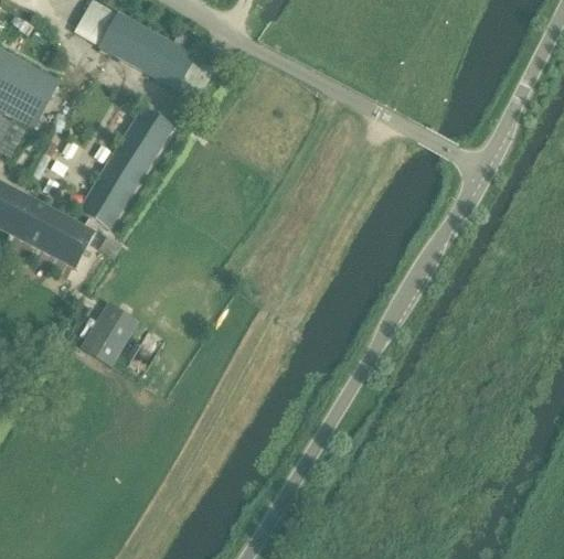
[(117,13),(99,46),(177,88),(194,56),(117,13)]
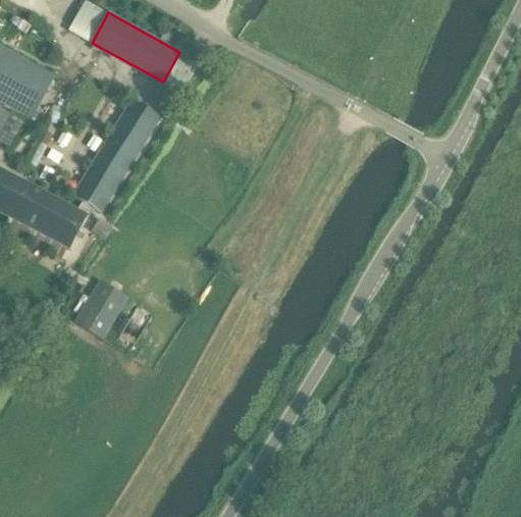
[(0,100),(32,117),(54,73),(0,44),(0,100)]
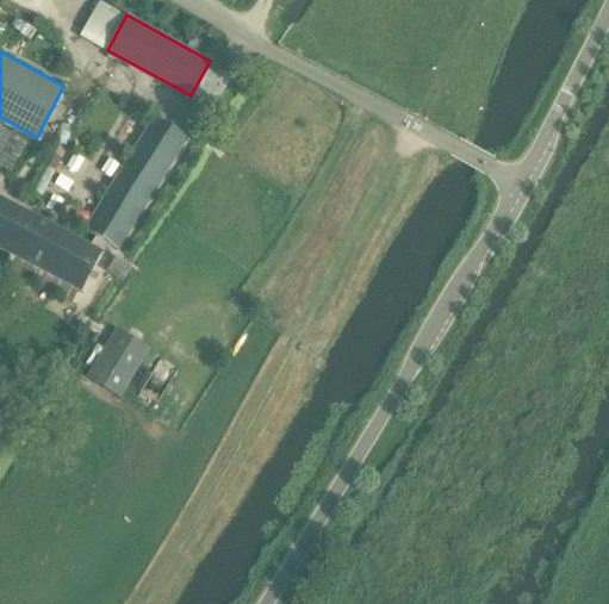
[(155,117),(86,228),(95,235),(92,243),(100,248),(105,240),(117,247),(185,136),(155,117)]
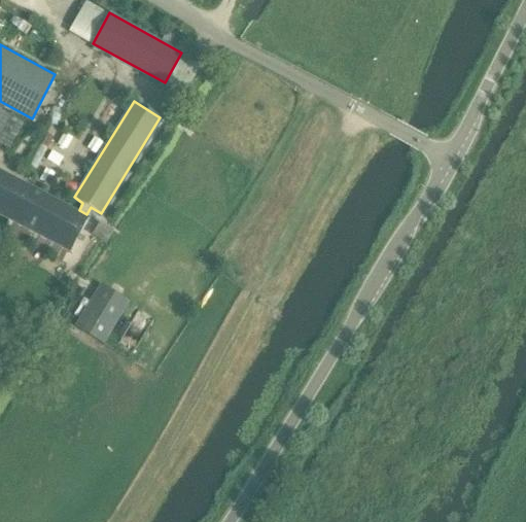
[(0,105),(0,133),(1,134),(13,112),(0,105)]
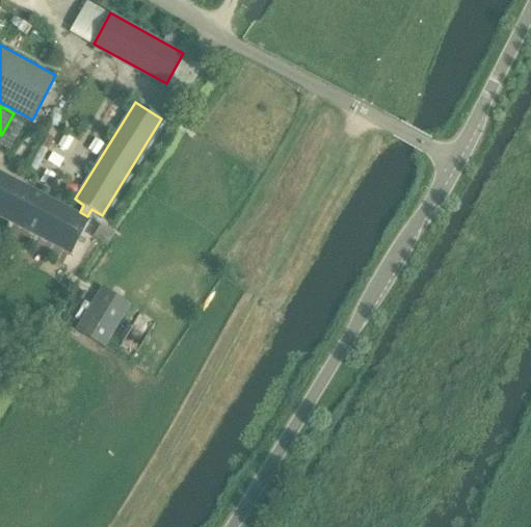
[(0,214),(71,252),(89,217),(87,216),(80,212),(0,169),(0,214)]
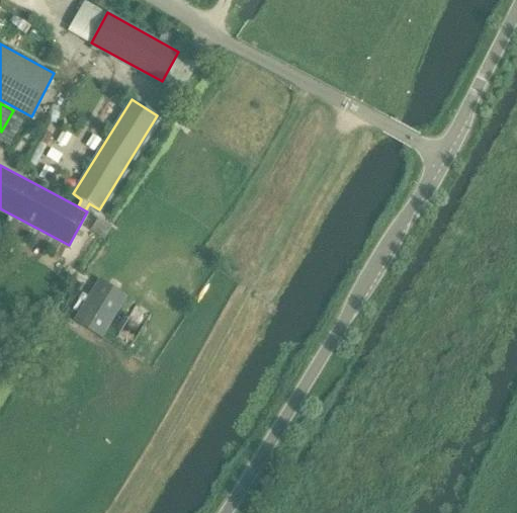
[(99,216),(91,228),(104,237),(112,225),(99,216)]
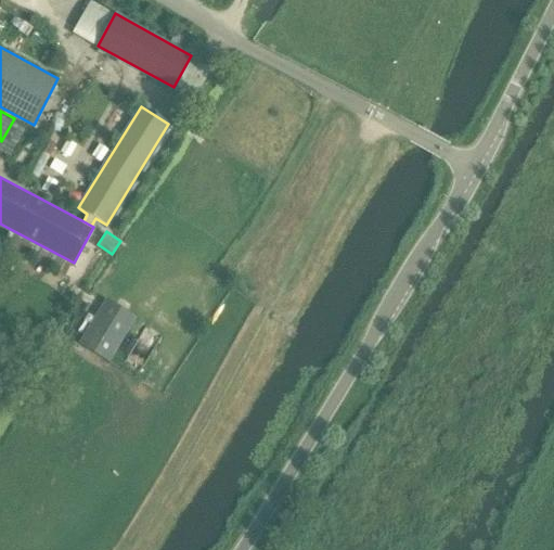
[(79,343),(110,361),(140,314),(107,294),(79,343)]
